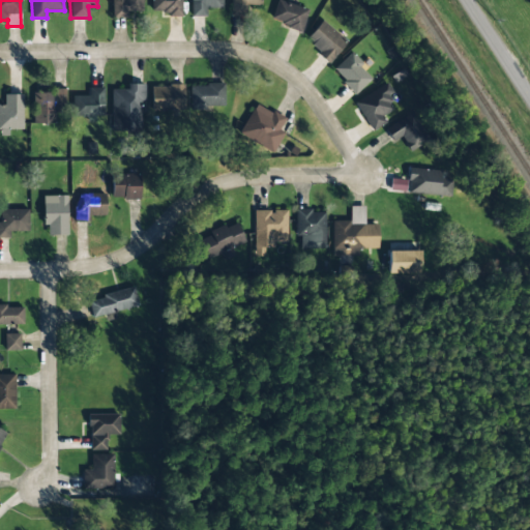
[(142,12),(141,0),(111,0),(112,18),(127,18),(127,12),(142,12)]
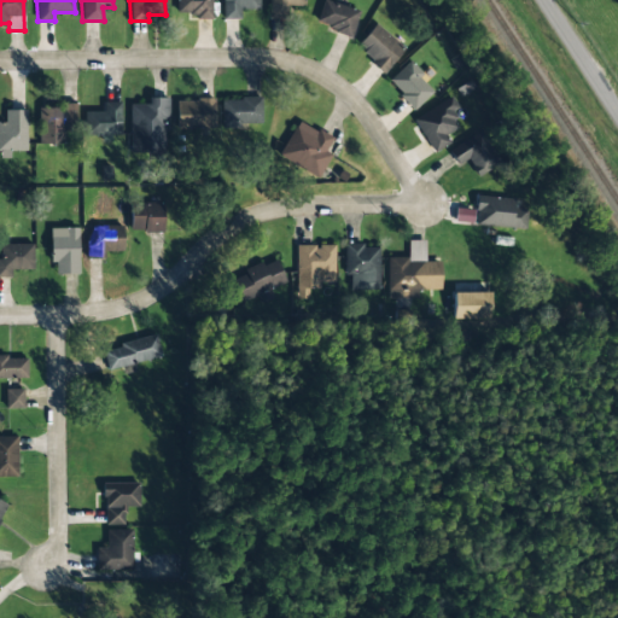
[(211,0),(175,0),(176,12),(188,12),(188,19),(213,19),(211,0)]
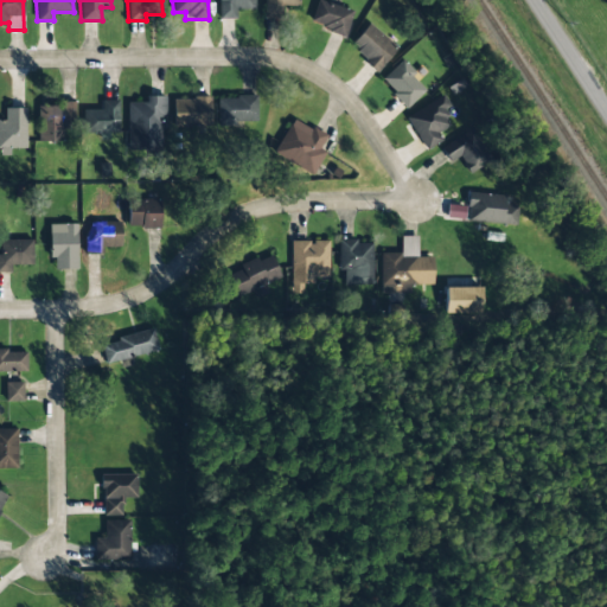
[(217,0),(218,19),(236,19),(236,10),(254,10),(254,0),(217,0)]
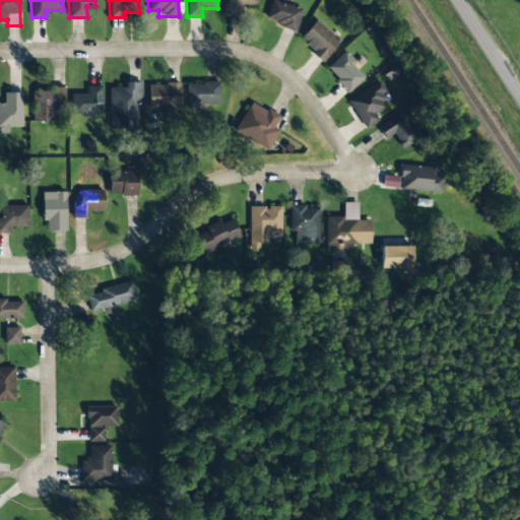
[(226,0),(226,14),(241,15),(242,4),(256,5),(256,0),(226,0)]
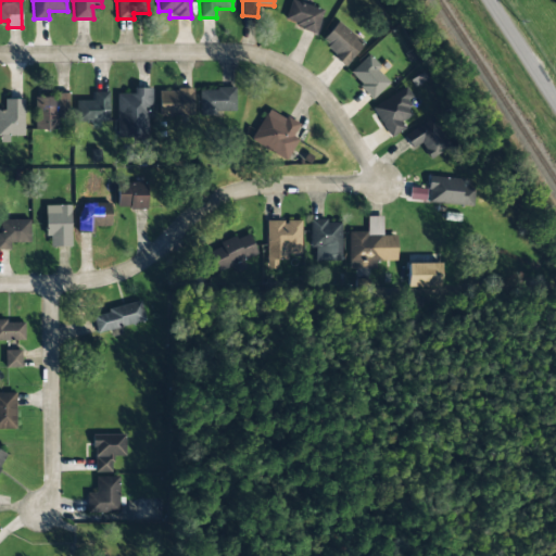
[(323,9),(290,1),(285,24),(317,32),(323,9)]
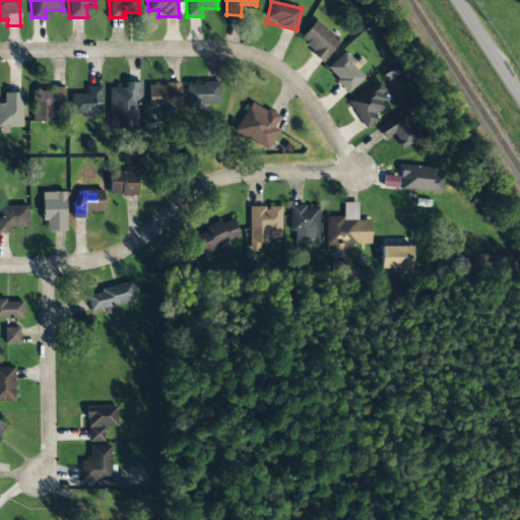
[(299,40),(324,61),(340,41),(315,20),(299,40)]
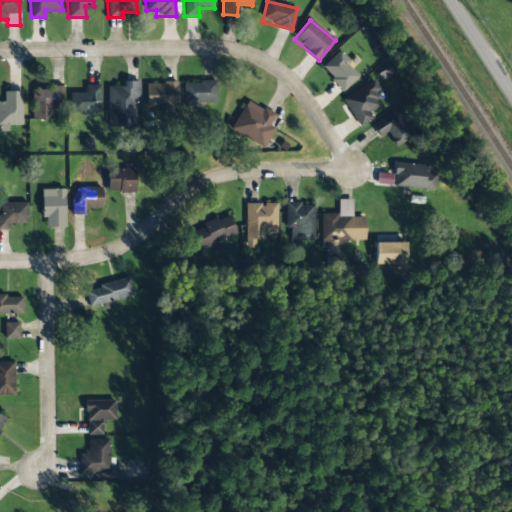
[(359,77),(347,64),(350,62),(340,50),(321,67),(343,91),(359,77)]
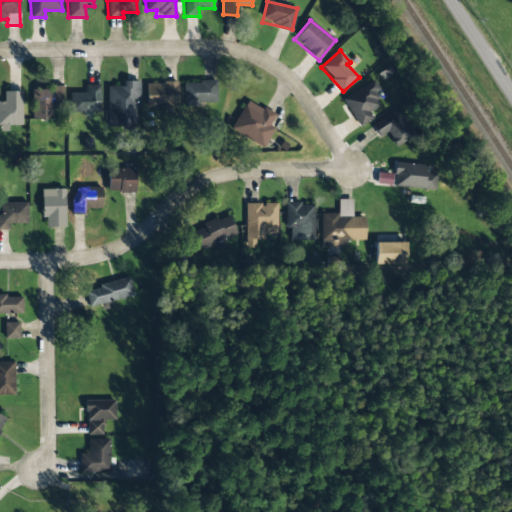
[(343,98),(359,126),(372,118),(369,112),(380,105),(373,93),(379,90),(374,80),(343,98)]
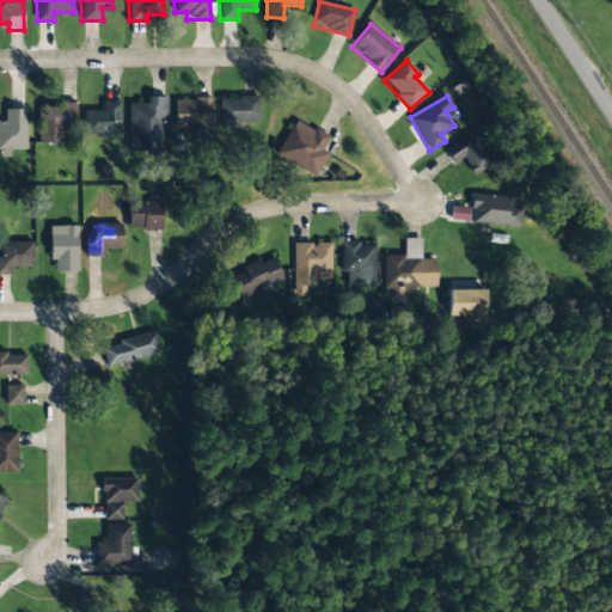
[(128,103),(129,153),(165,153),(164,97),(147,97),(147,103),(128,103)]
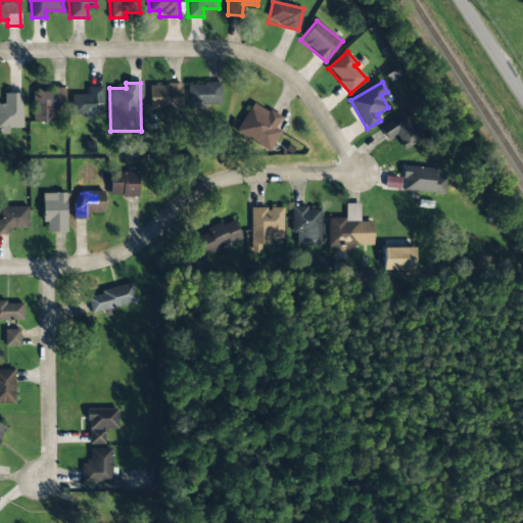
[(221,83),(187,84),(187,107),(221,107),(221,83)]
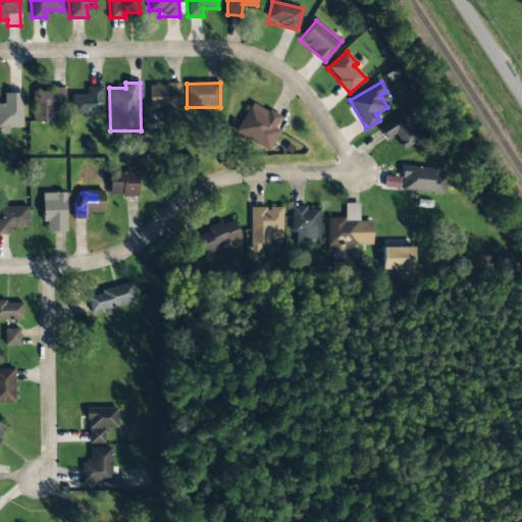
[(149,85),(150,109),(180,108),(180,84),(149,85)]
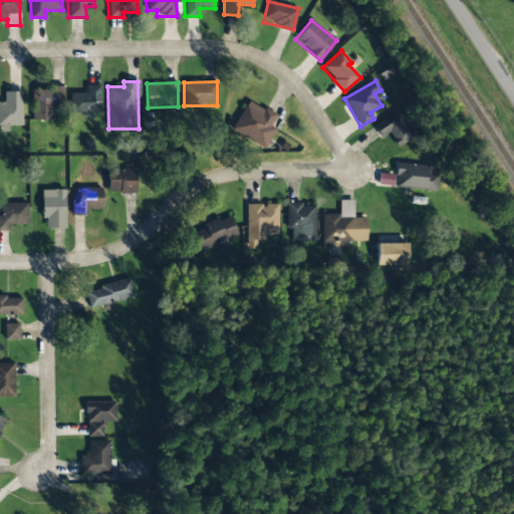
[(70,92),(70,112),(100,112),(100,84),(85,85),(86,92),(70,92)]
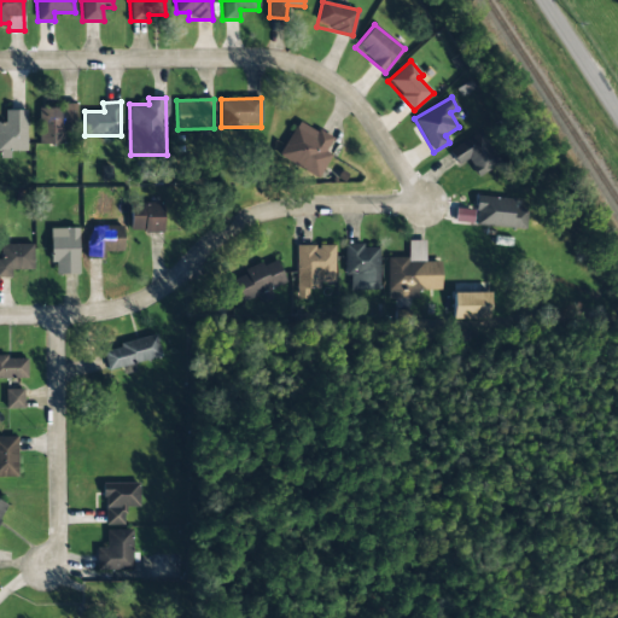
[(38,144),(64,144),(64,128),(76,128),(76,105),(38,105),(38,144)]
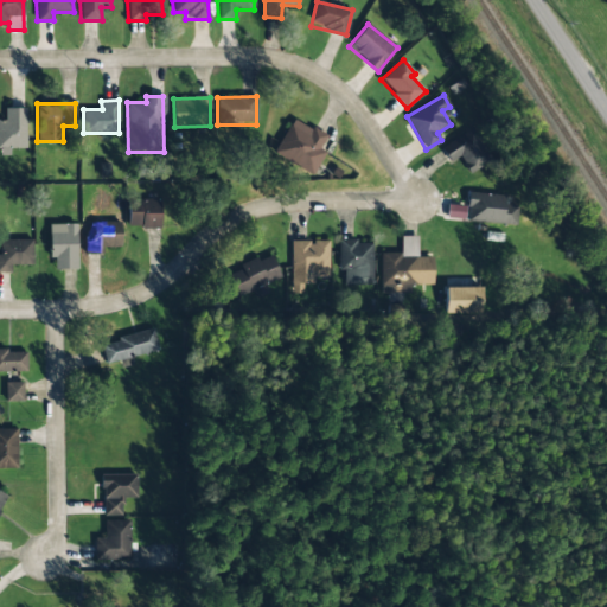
[(0,147),(26,148),(25,108),(5,108),(5,120),(0,120),(0,147)]
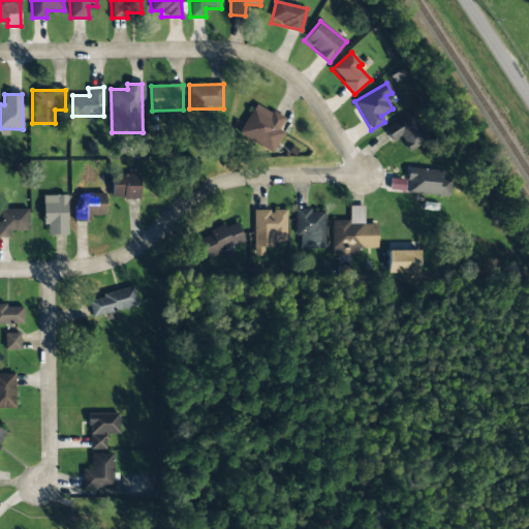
[(278,130),(284,118),(254,103),(239,135),(274,152),(282,132),(278,130)]
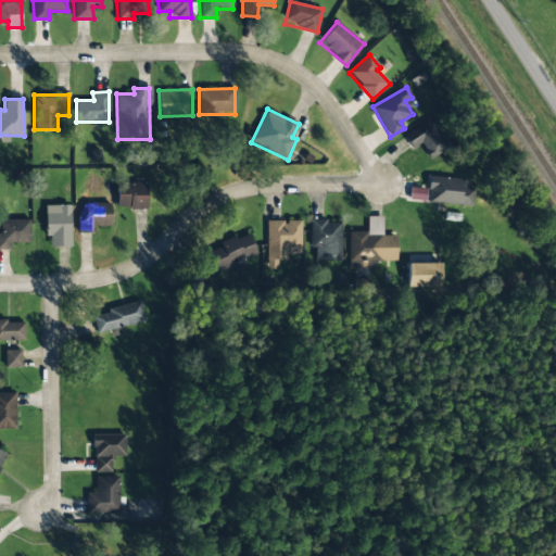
[(412,149),(420,143),(430,160),(450,147),(431,117),(403,136),(412,149)]
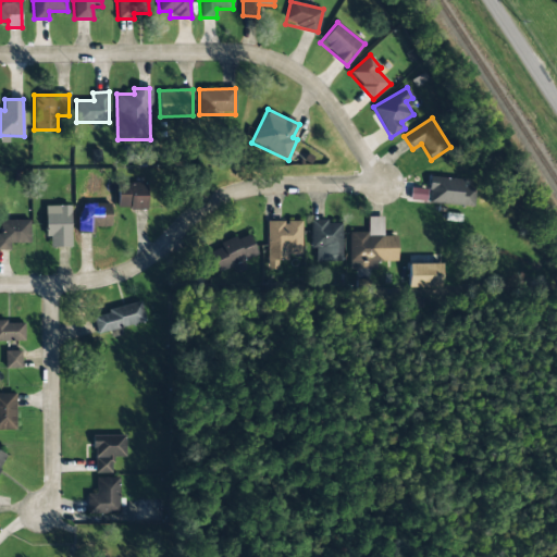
[(428,203),(473,206),(474,189),(462,189),(463,178),(429,177),(428,203)]
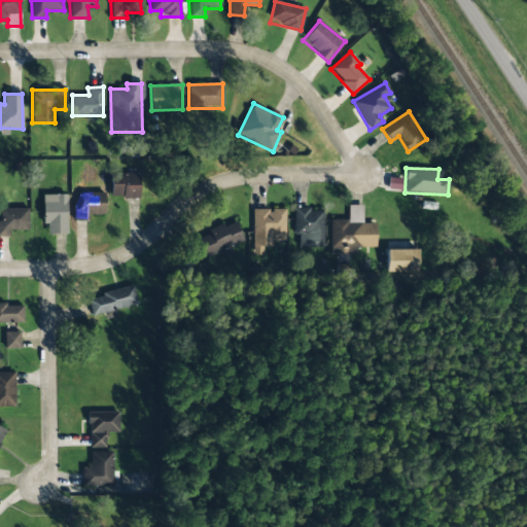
[(139,197),(138,172),(110,173),(110,198),(139,197)]
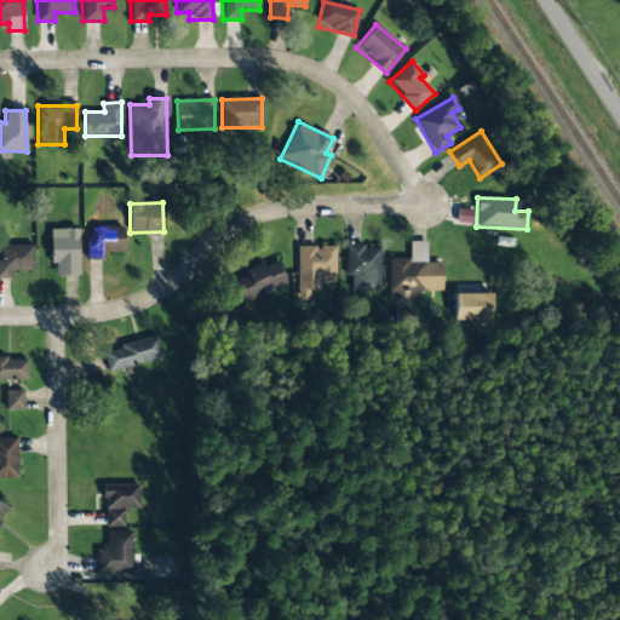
[(124,227),(92,227),(92,242),(86,242),(86,259),(103,259),(104,252),(124,252),(124,227)]
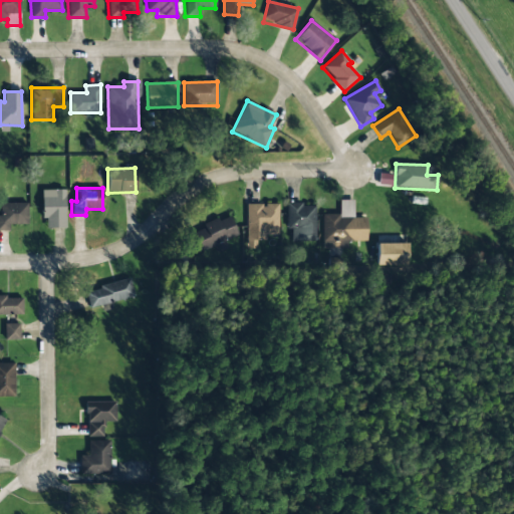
[(64,190),(41,190),(41,219),(45,219),(45,229),(65,228),(64,190)]
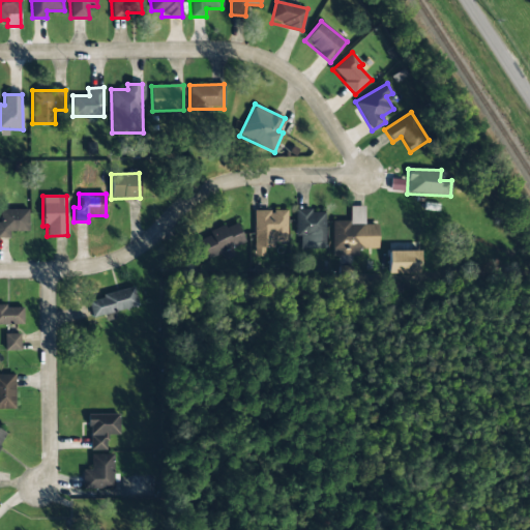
[(332,221),(332,257),(357,257),(357,248),(377,248),(377,225),(364,224),(364,206),(350,206),(350,222),(332,221)]
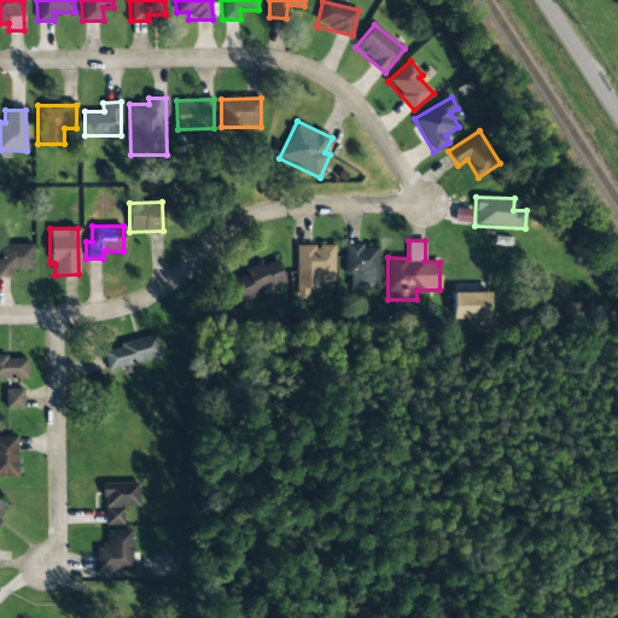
[(11,270),(34,269),(33,244),(1,244),(1,258),(0,258),(0,278),(11,278),(11,270)]
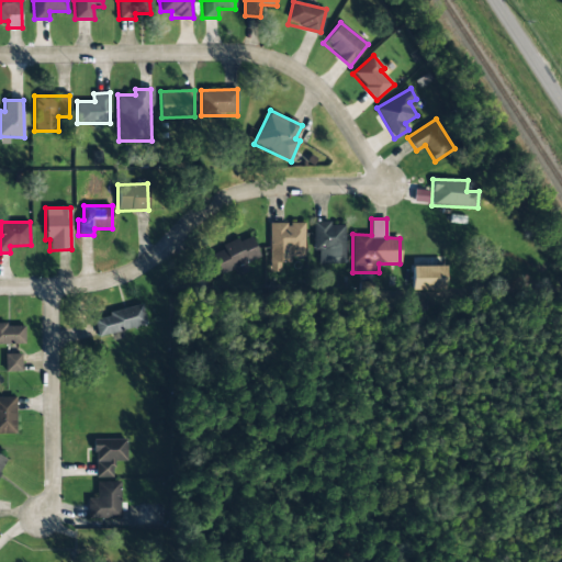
[(304,223),(269,223),(270,271),(280,271),(280,262),(291,262),(291,257),(304,257),(304,223)]
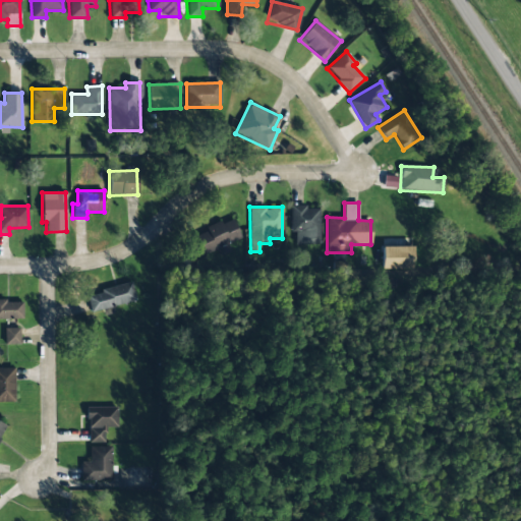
[(291,232),(295,232),(295,244),(321,243),(320,207),(290,208),(291,232)]
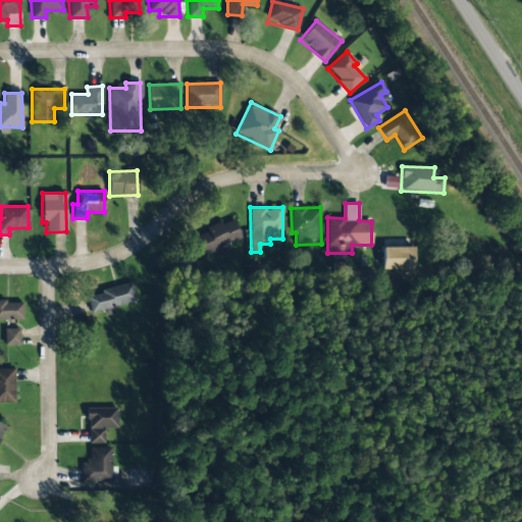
[(242,239),(232,218),(196,235),(205,255),(242,239)]
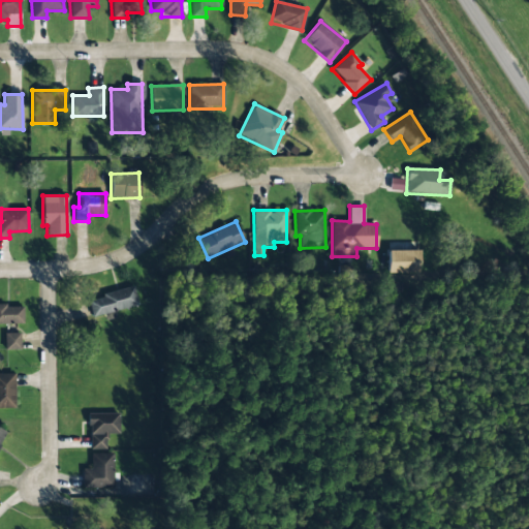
[(419,250),(387,250),(387,273),(419,273),(419,250)]
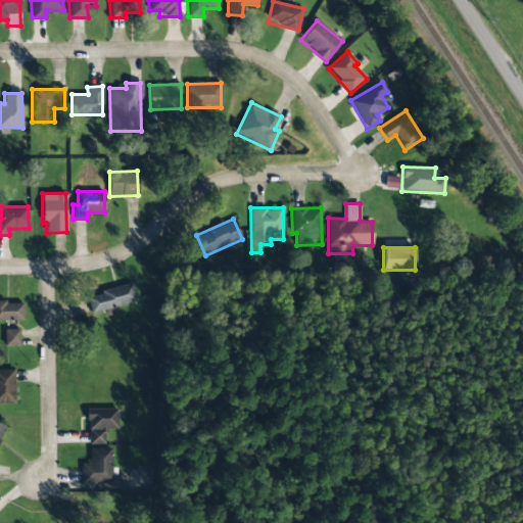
[(90,313),(136,303),(133,283),(100,289),(101,294),(87,297),(90,313)]
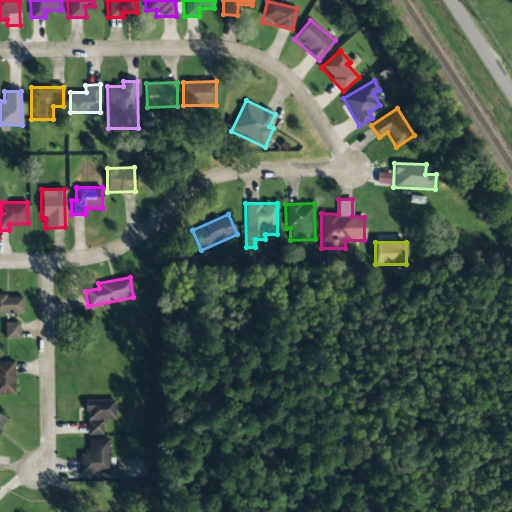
[(0,295),(0,313),(23,313),(22,295),(0,295)]
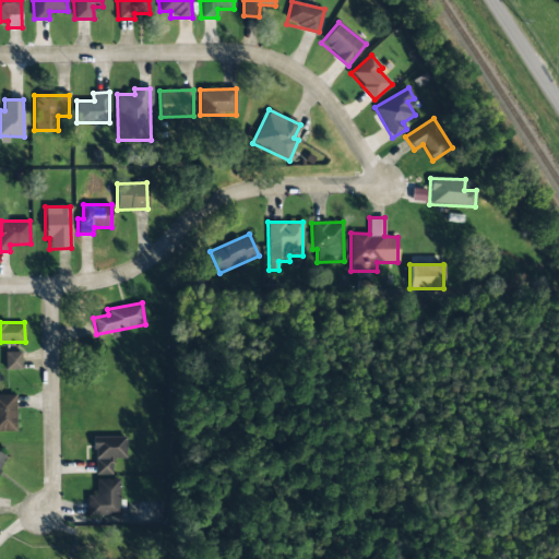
[(21,352),(4,353),(6,370),(22,369),(21,352)]
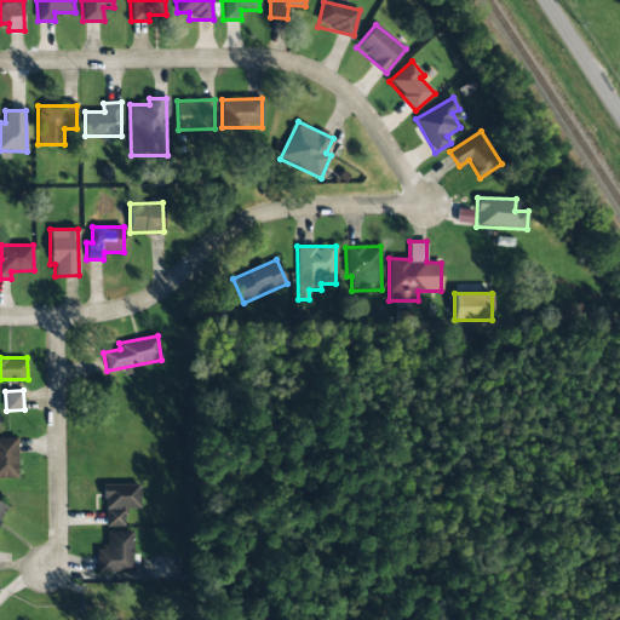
[(17,437),(0,437),(0,477),(18,477),(17,437)]
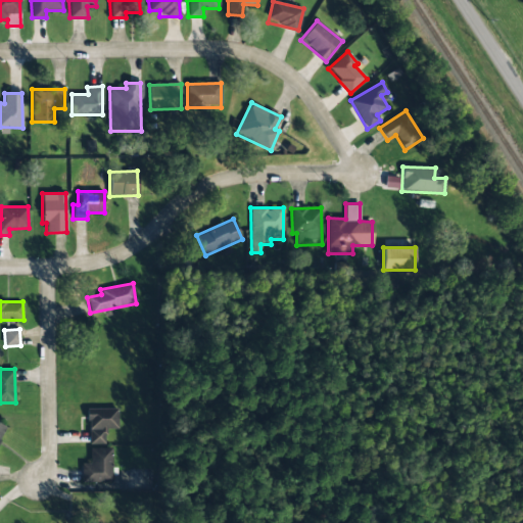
[(117,409),(88,409),(88,444),(104,444),(104,428),(116,428),(117,409)]
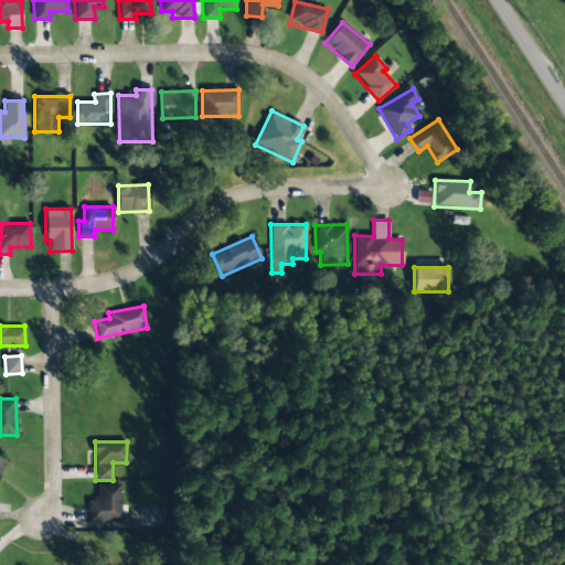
[(96,484),(97,501),(87,501),(88,522),(120,521),(119,484),(96,484)]
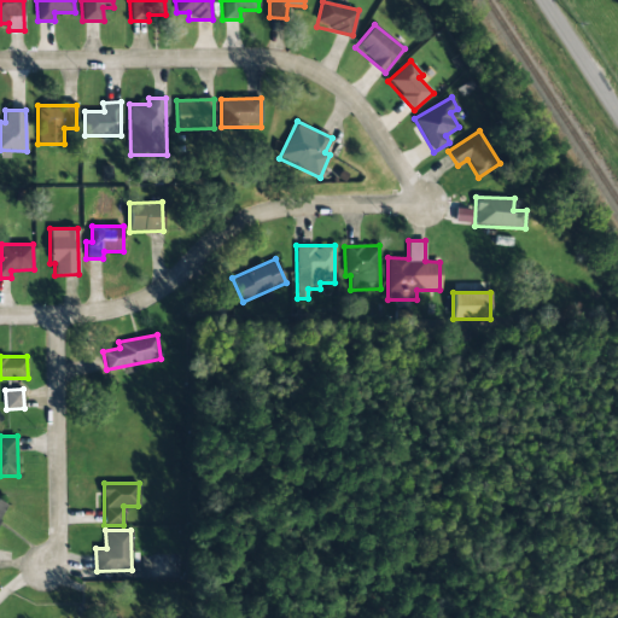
All buildings are outlined.
